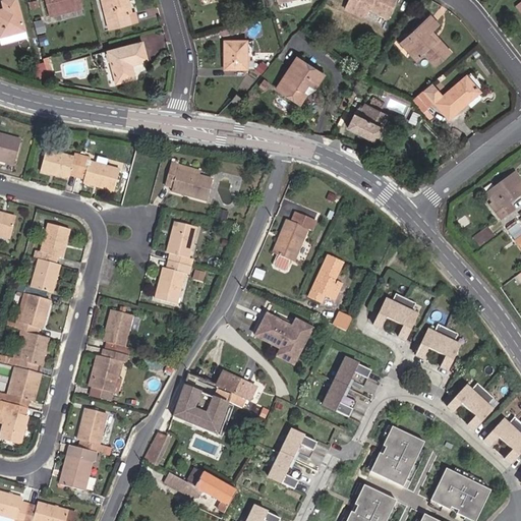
[(0,37),(25,31),(16,0),(6,0),(3,1),(4,9),(0,10),(0,37)]
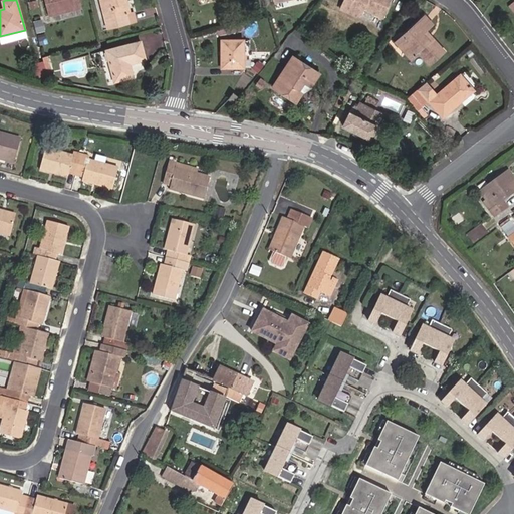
[(81,7),(79,0),(44,0),(48,16),(81,7)]
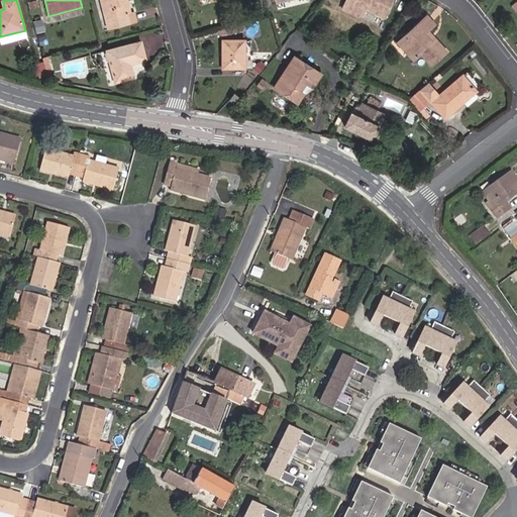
[(131,13),(126,14),(122,0),(101,0),(109,30),(136,23),(133,12),(131,13)]
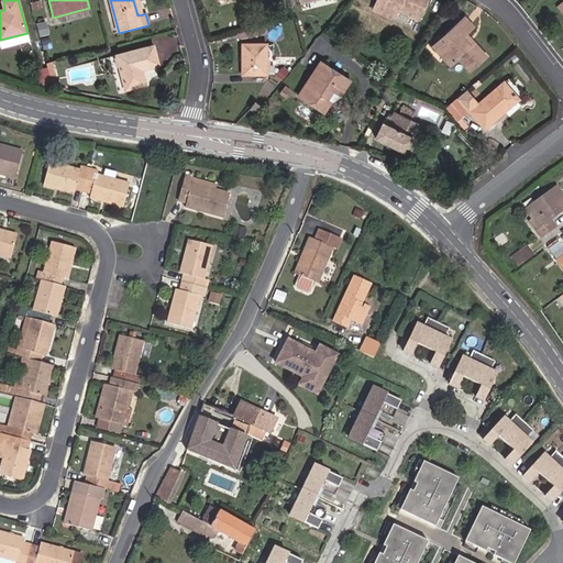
[(139,0),(133,0),(138,15),(143,14),(139,0)]
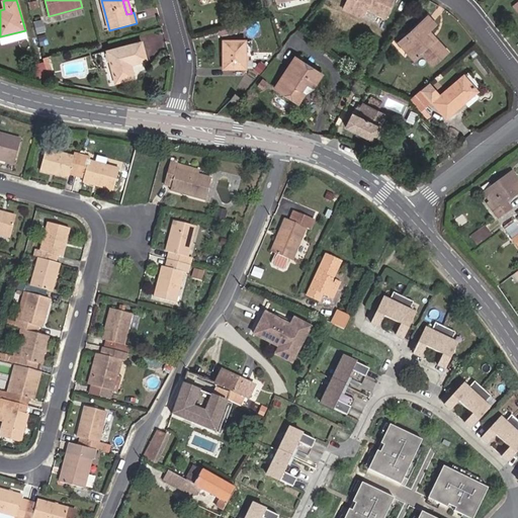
[(345,0),(341,9),(358,17),(364,15),(367,10),(385,19),(395,0),(345,0)]
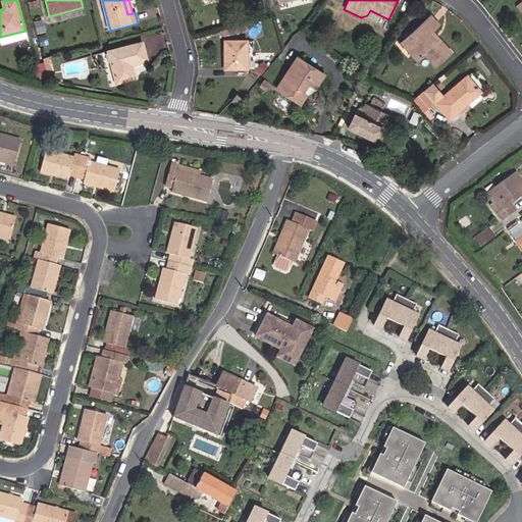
[(59,20),(86,14),(84,8),(57,14),(59,20)]
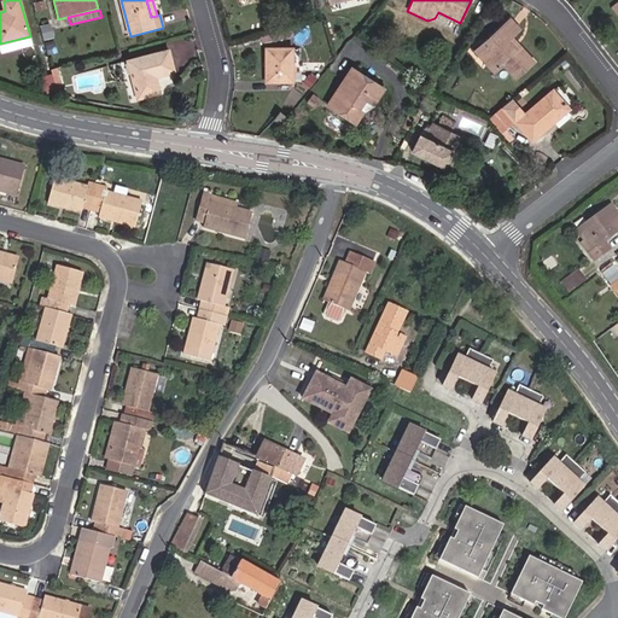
[(518,51),(508,40),(512,36),(520,29),(511,19),(484,42),(493,53),(485,60),(495,71),(503,64),(517,79),(535,62),(522,47),(518,51)]
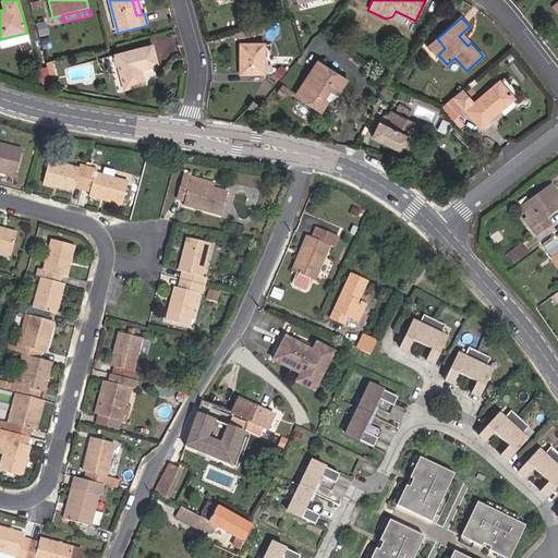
[(462,33),(459,36),(468,46),(471,43),(462,33)]
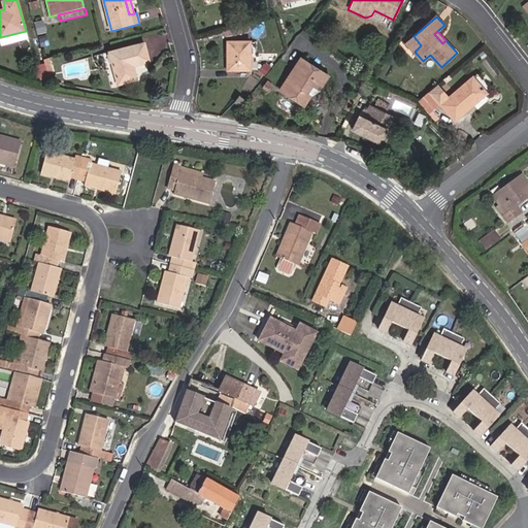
[(415,52),(421,45),(414,36),(406,43),(415,52)]
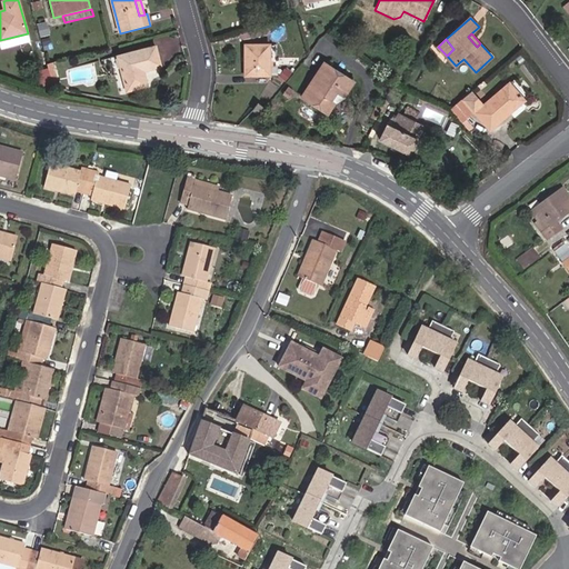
[(269,75),(269,45),(246,46),(246,76),(269,75)]
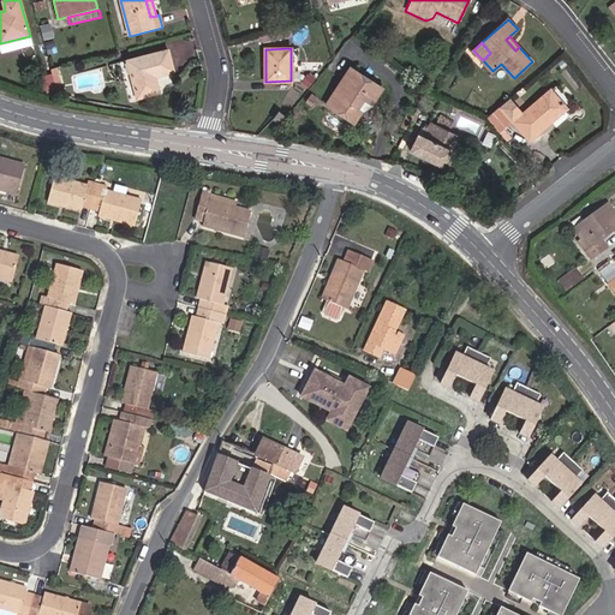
[(113,72),(121,70),(130,100),(159,93),(155,76),(173,71),(168,49),(111,65),(113,72)]
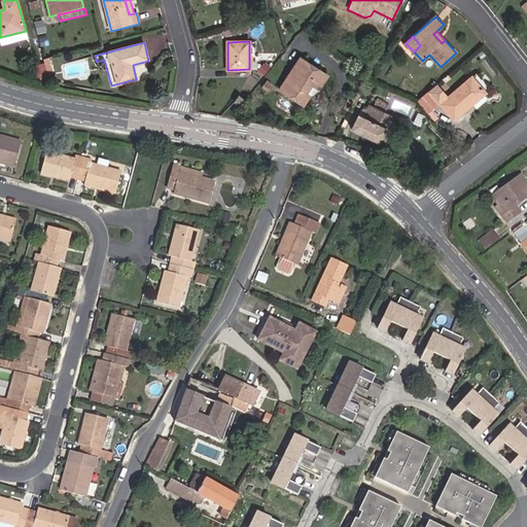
[(301,58),(280,90),(299,102),(309,86),(317,92),(327,76),(301,58)]
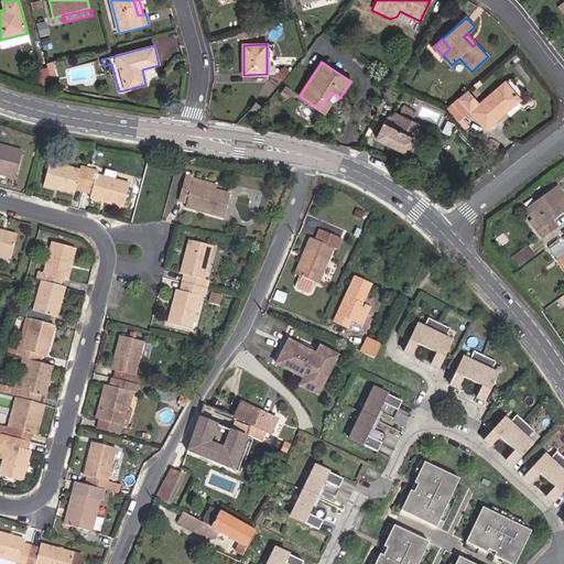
[(401,78),(393,75),(390,83),(398,86),(401,78)]
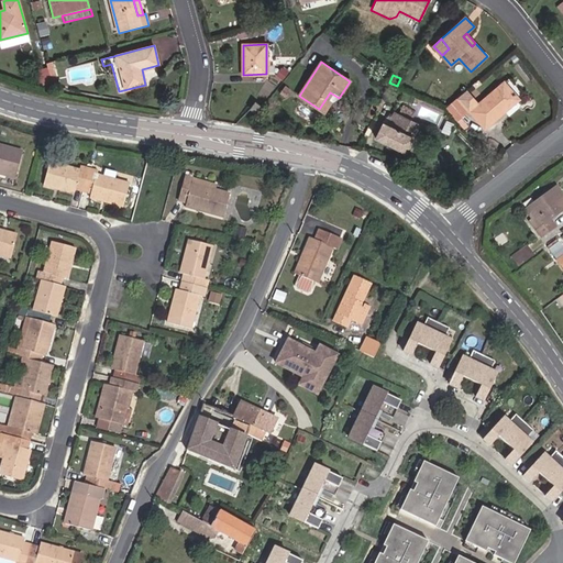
[(504,112),(501,109),(517,96),(504,81),(471,111),(484,127),(490,121),(492,123),(504,112)]
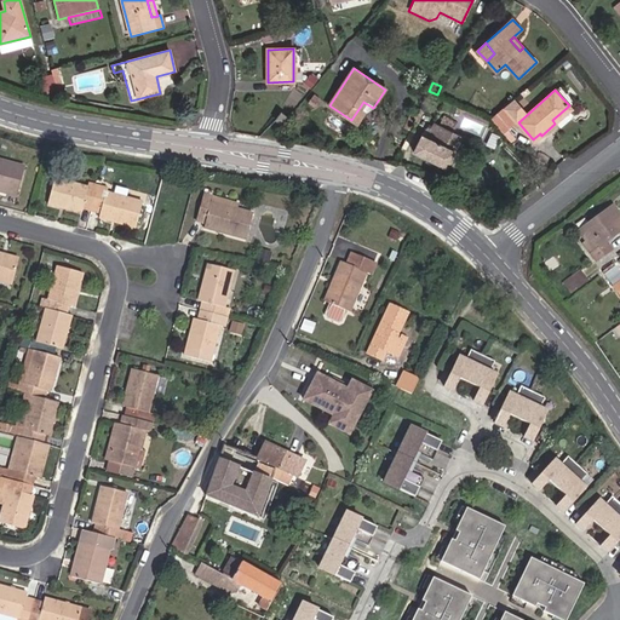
[(314,107),(317,102),(311,97),(308,103),(314,107)]
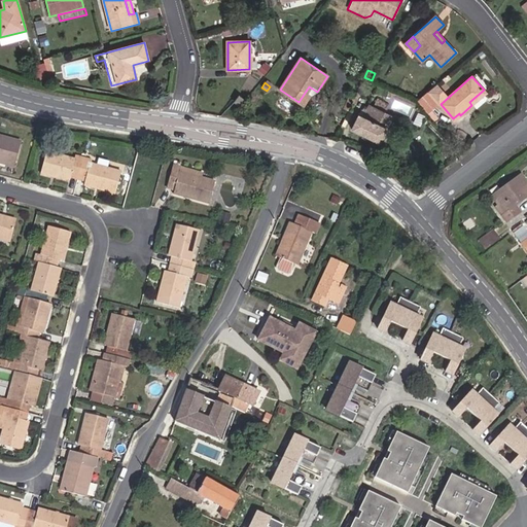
[(435,93),(441,89),(436,83),(428,92),(435,101),(438,97),(435,93)]
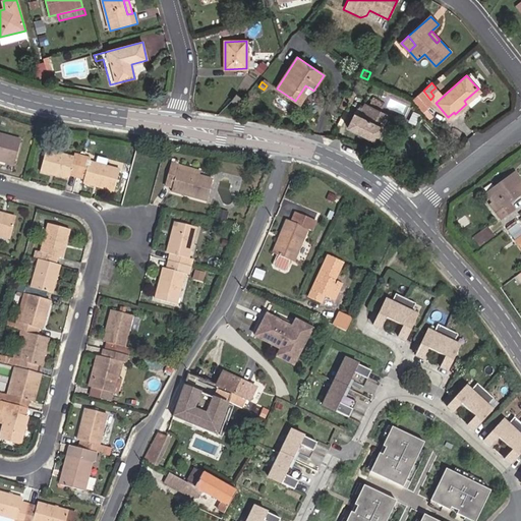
[(300,104),(307,94),(313,91),(305,85),(295,101),(300,104)]
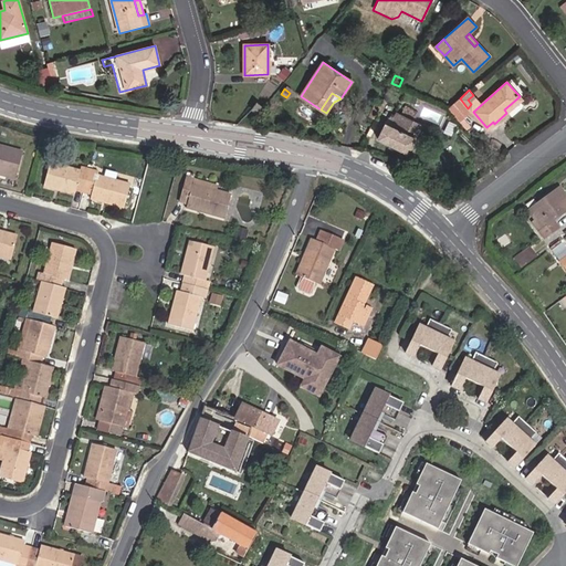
[(506,113),(522,100),(520,96),(504,109),(506,113)]
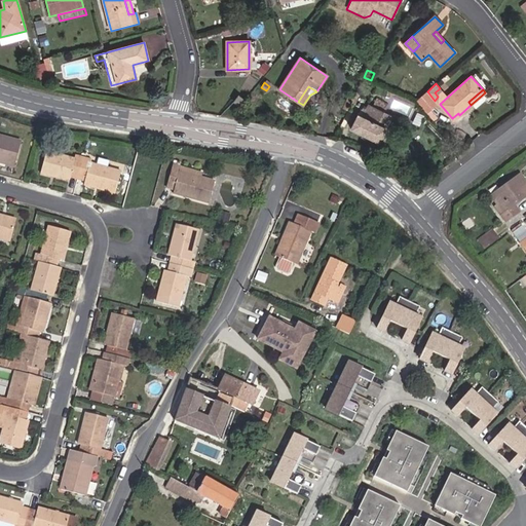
[(435,101),(427,91),(423,95),(433,107),(438,104),(435,101)]
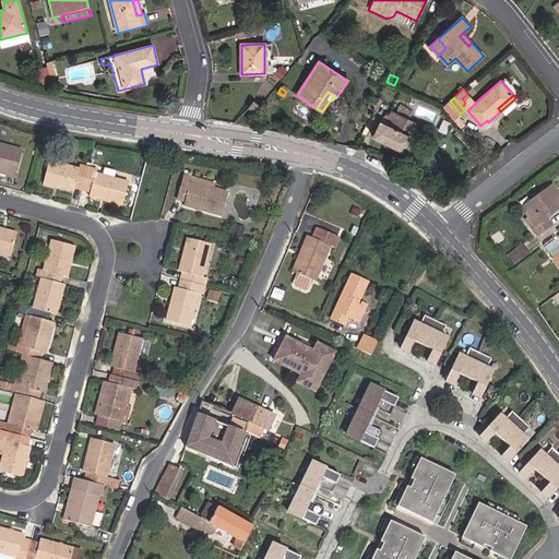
[(253,100),(247,108),(254,114),(261,106),(253,100)]
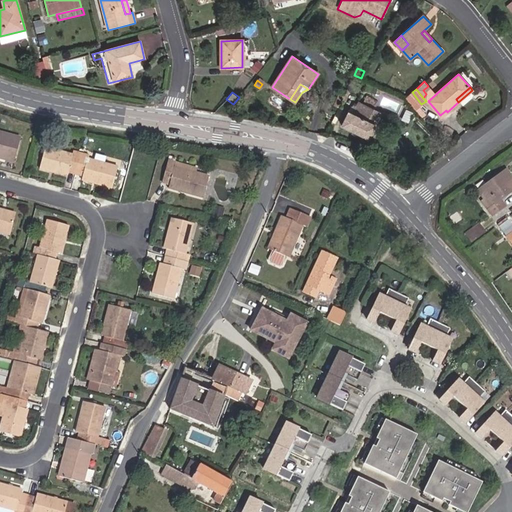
[(412,92),(405,98),(415,109),(421,104),(412,92)]
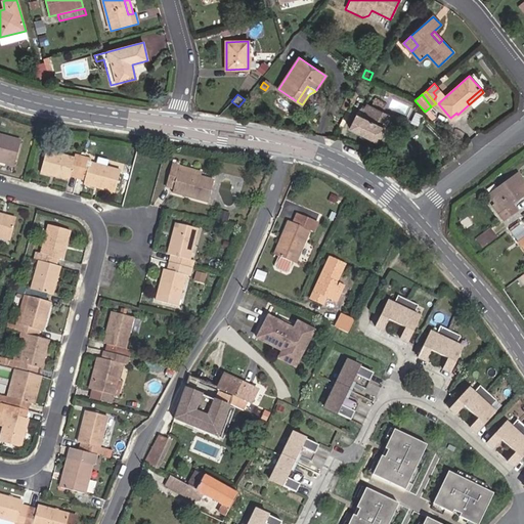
[(383,110),(385,104),(376,99),(373,104),(383,110)]
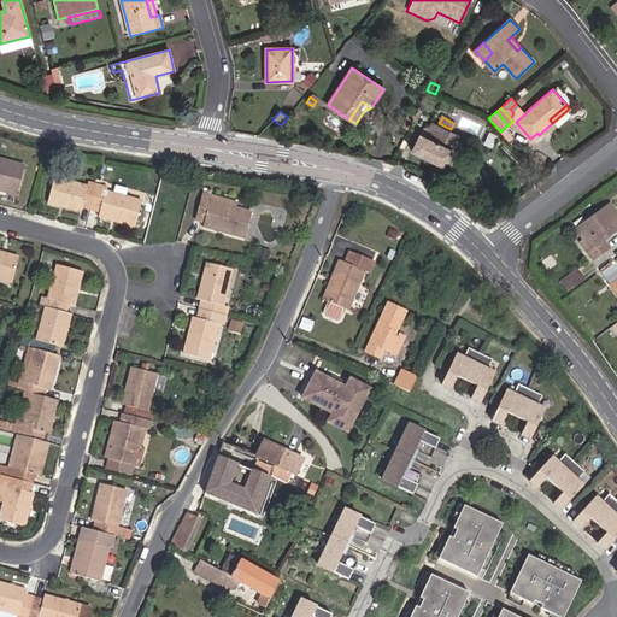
[(452,151),(457,153),(464,140),(433,123),(430,127),(427,124),(424,129),(428,130),(424,137),(419,135),(411,151),(445,168),(452,151)]
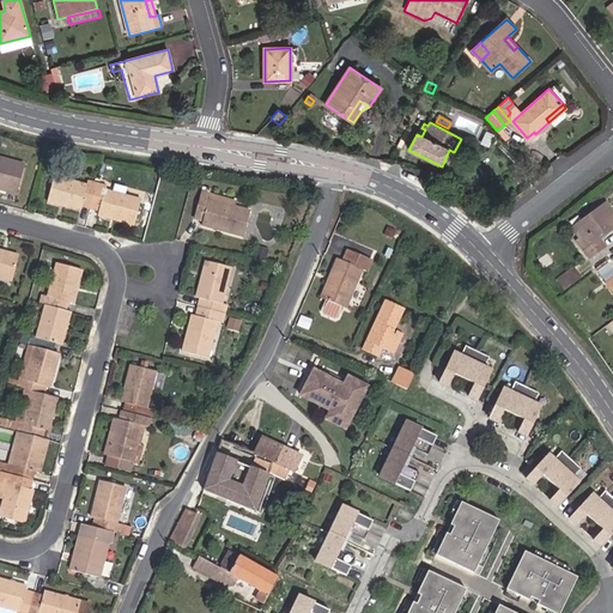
[(0,159),(0,188),(16,193),(23,165),(0,159)]
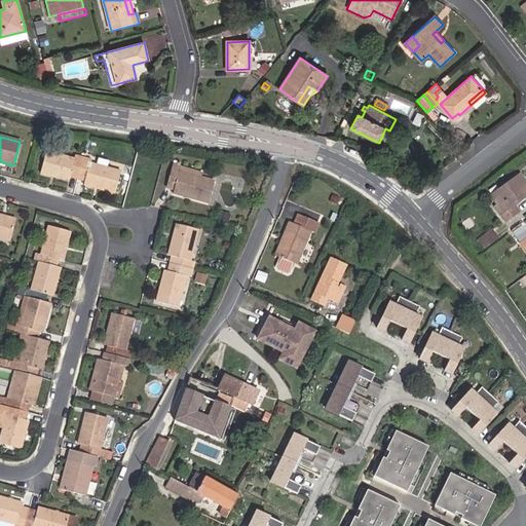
[(69,180),(70,177),(77,178),(82,158),(75,156),(74,159),(46,153),(41,173),(69,180)]
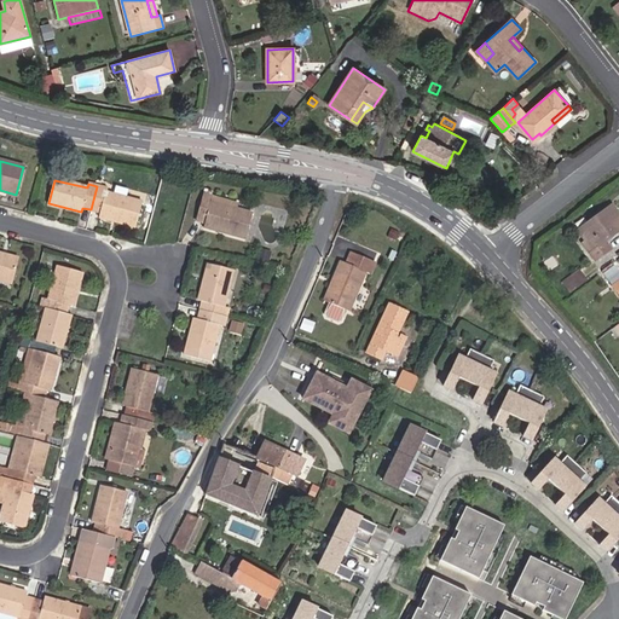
[(104,192),(105,189),(97,186),(91,209),(99,212),(99,217),(134,226),(142,202),(132,200),(115,195),(104,192)]
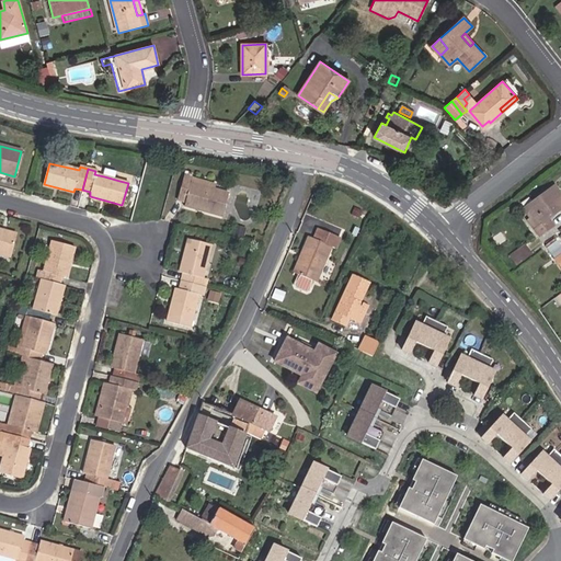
[(121,173),(106,170),(104,176),(119,181),(121,173)]
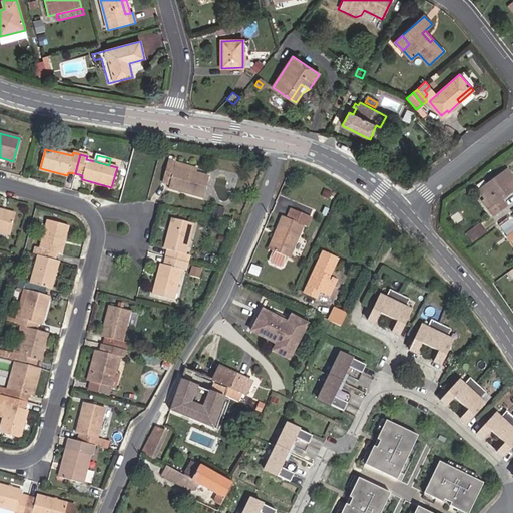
[(195,173),(174,167),(175,162),(168,160),(163,182),(169,184),(168,188),(203,197),(209,176),(195,173)]
